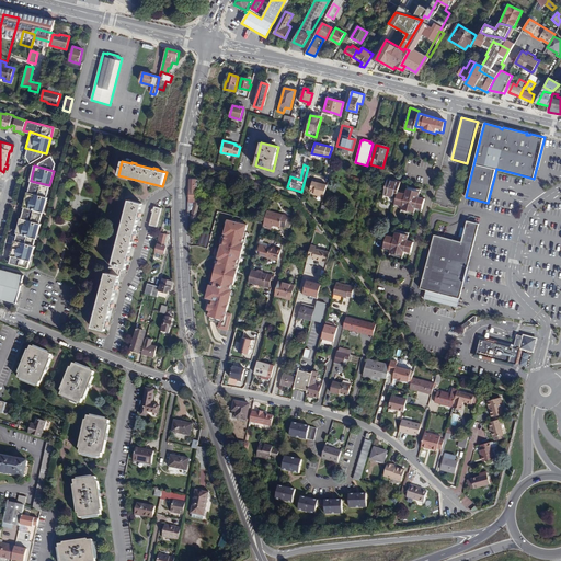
[(398,191),(401,182),(397,181),(393,180),(389,179),(385,195),(397,197),(398,191)]
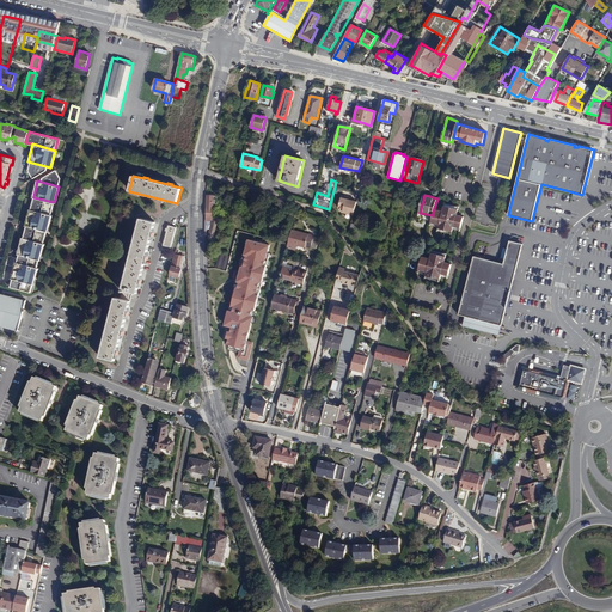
[(213,216),(219,196),(207,196),(207,216),(212,216),(213,216)]
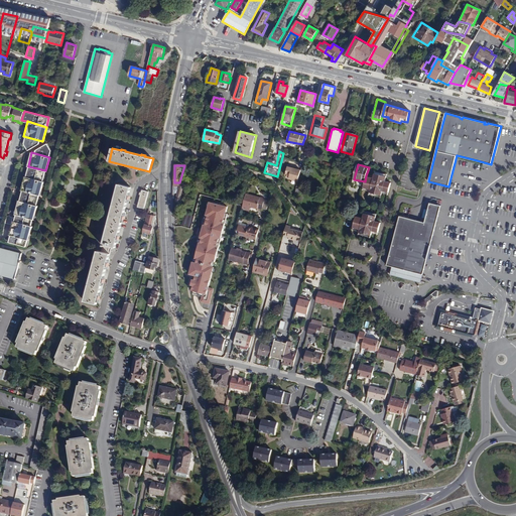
[(297,181),(300,170),(287,166),(284,175),(289,176),(288,179),(297,181)]
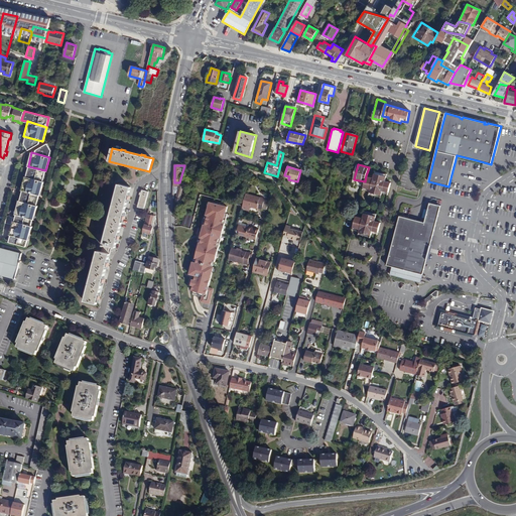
[(373,177),(366,175),(365,181),(363,187),(370,188),(370,190),(369,192),(381,195),(382,192),(382,190),(388,192),(391,182),(385,180),(386,176),(383,176),(383,175),(375,172),(373,177)]
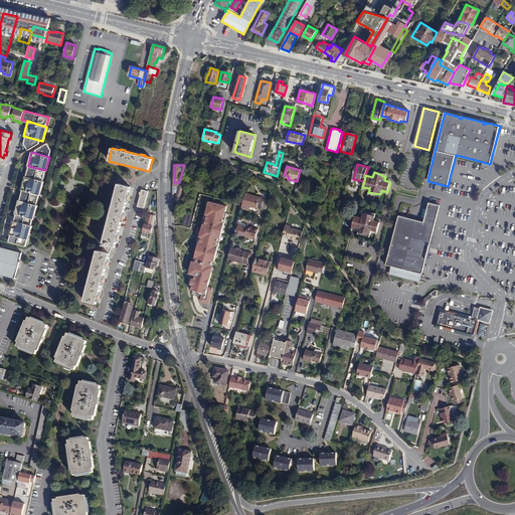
[(39,195),(42,181),(24,177),(20,190),(39,195)]
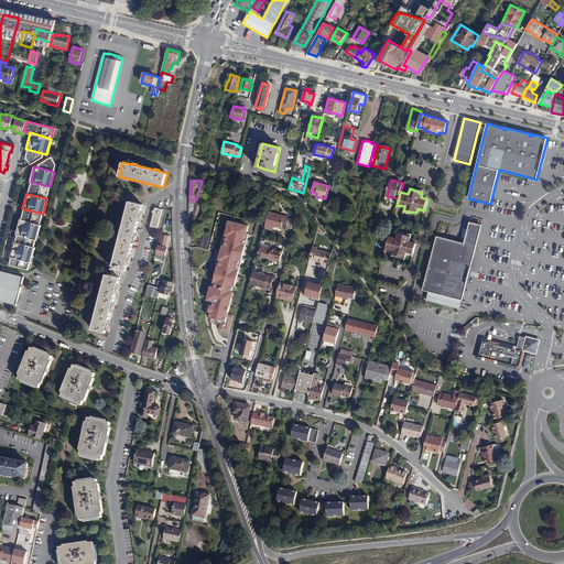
[(141,215),(143,205),(130,201),(112,267),(127,271),(129,261),(130,261),(131,258),(130,257),(134,239),(136,239),(137,236),(136,236),(140,218),(141,218),(142,215),(141,215)]
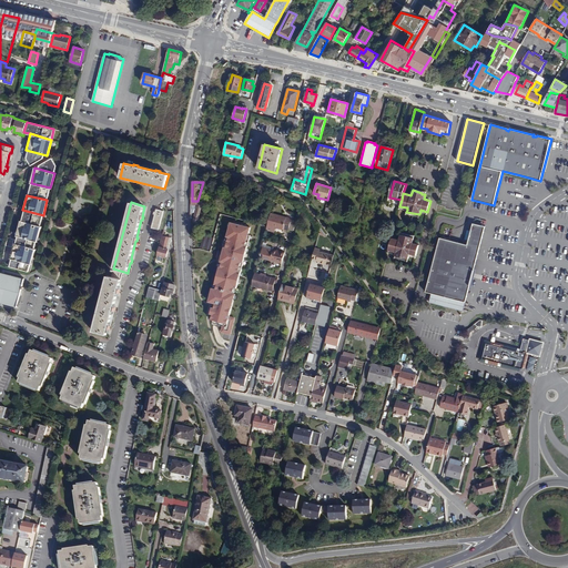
[(206,204),(198,202),(193,222),(198,223),(201,208),(205,209),(206,204)]
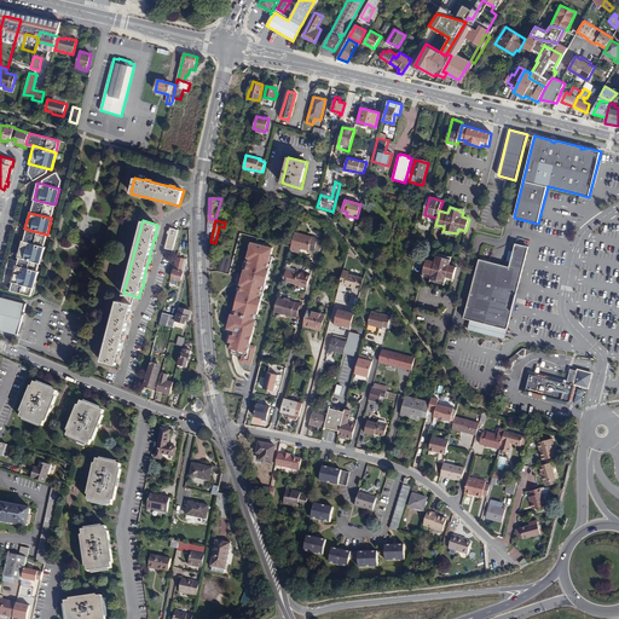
[(173,250),(178,230),(171,227),(165,248),(173,250)]
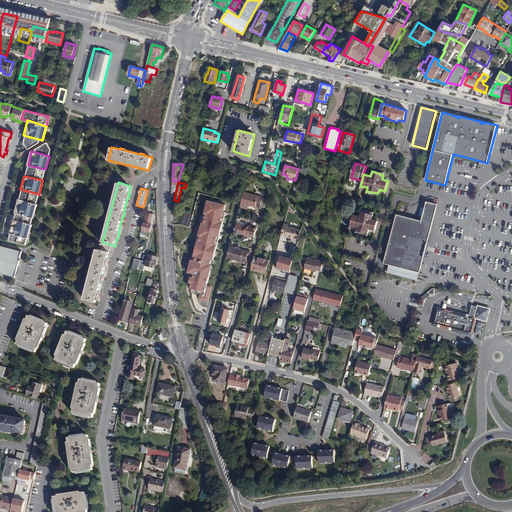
[(263,197),(244,192),(241,204),(255,208),(255,207),(260,208),(263,197)]
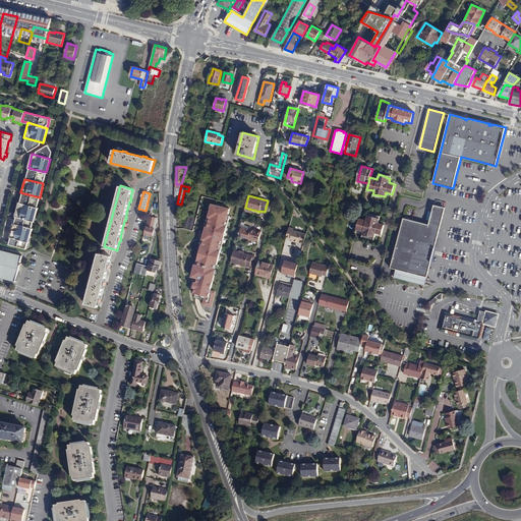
[(36,208),(17,203),(14,216),(33,221),(36,208)]
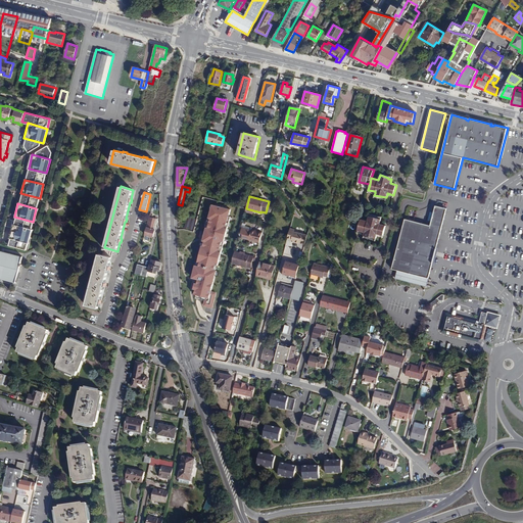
[(229,208),(211,204),(207,219),(209,219),(207,228),(205,227),(201,242),(202,243),(202,245),(200,245),(196,262),(198,263),(198,265),(194,264),(190,278),(196,280),(196,282),(194,282),(192,289),(194,290),(193,294),(204,297),(207,298),(209,291),(216,271),(212,271),(215,265),(217,265),(227,227),(225,226),(229,208)]
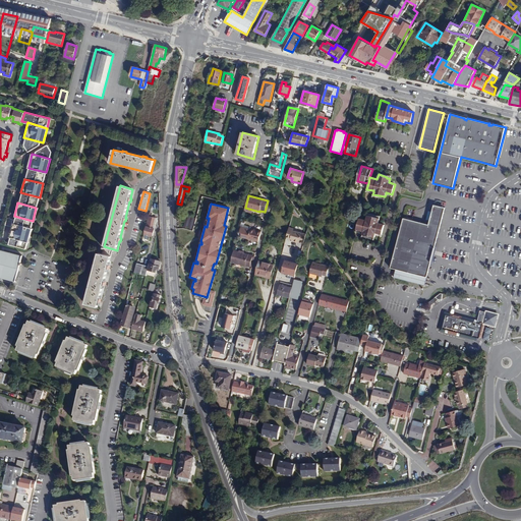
[(430,264),(435,248),(445,209),(433,206),(428,226),(403,219),(390,269),(396,271),(394,279),(418,285),(420,277),(426,278),(430,264)]
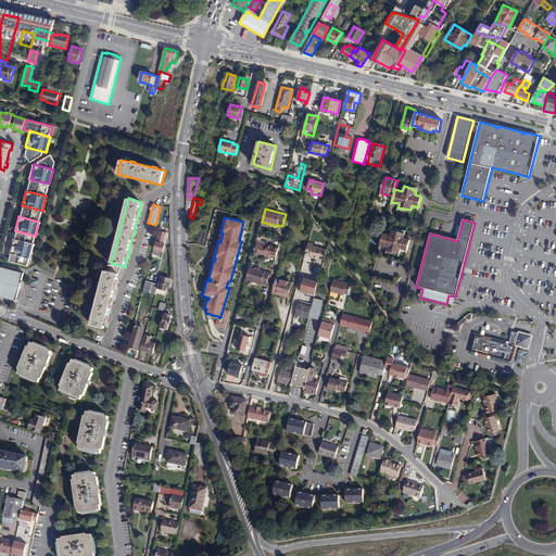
[(166,223),(161,222),(154,250),(163,252),(166,238),(168,237),(168,236),(167,234),(167,232),(162,231),(163,229),(164,229),(166,223)]
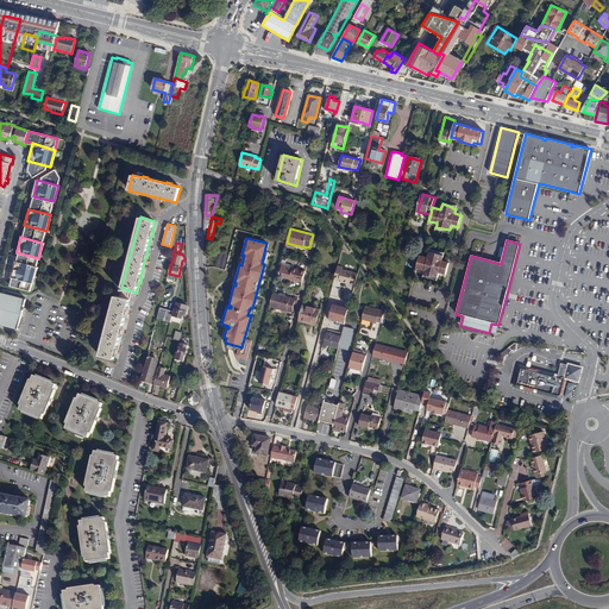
[(425,270),(425,272),(424,274),(438,277),(439,274),(439,272),(446,274),(450,263),(443,261),(444,256),(439,256),(439,253),(429,251),(428,257),(420,256),(416,268),(425,270)]
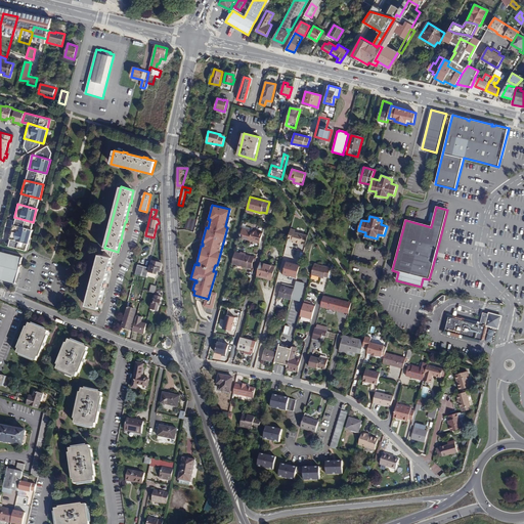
[(195,220),(188,218),(186,228),(192,229),(195,220)]
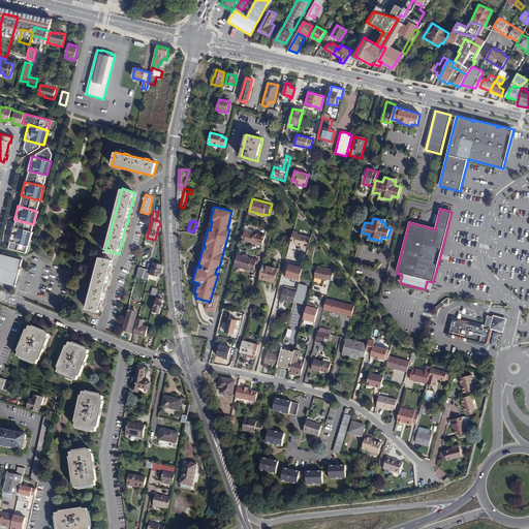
[(28,246),(32,231),(12,227),(8,241),(28,246)]
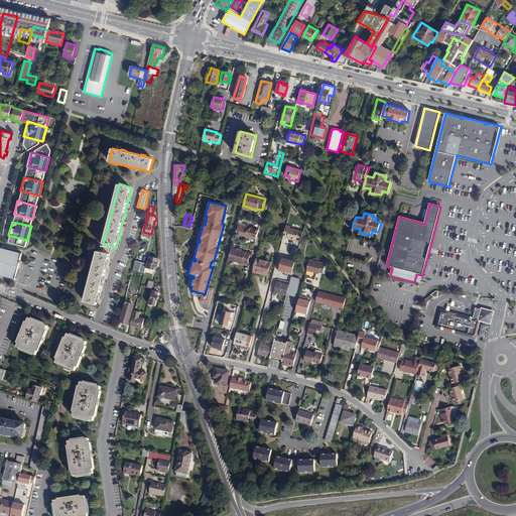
[(300,242),(303,232),(291,229),(292,227),(286,226),(283,235),(287,236),(286,238),(300,242)]
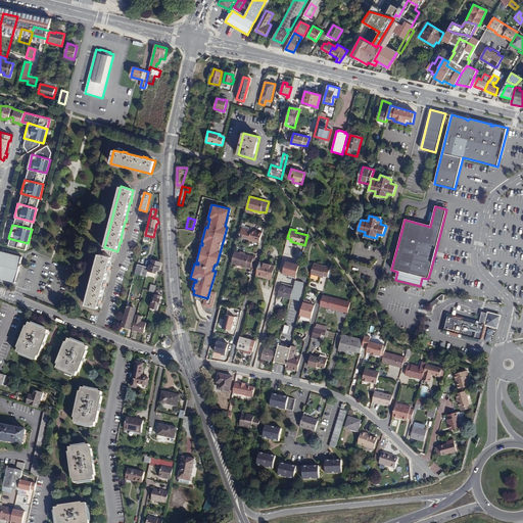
[(263,233),(251,230),(251,231),(249,240),(260,242),(263,233)]
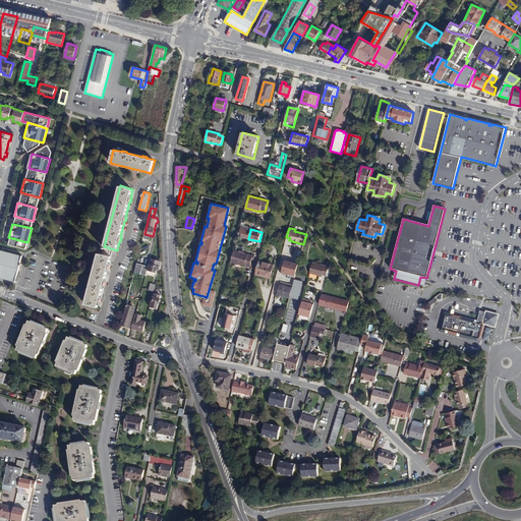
[(22,256),(11,253),(0,249),(0,276),(5,278),(15,281),(22,256)]
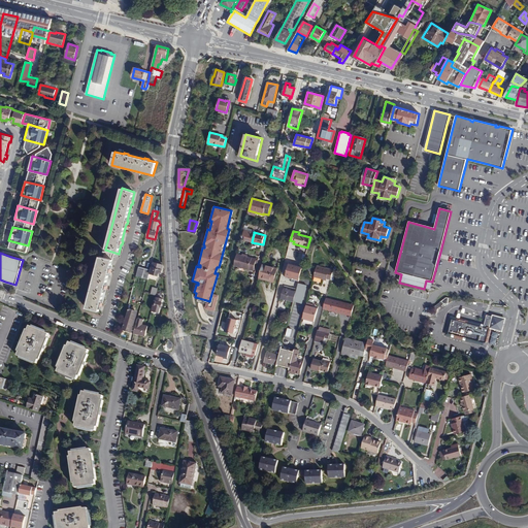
[(237,254),(234,265),(254,270),(257,259),(237,254)]
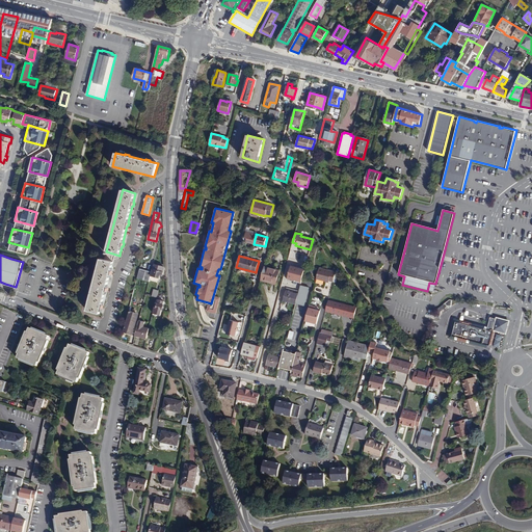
[(111,270),(113,262),(101,259),(87,310),(100,314),(101,311),(102,312),(103,308),(102,308),(105,294),(106,294),(107,291),(106,291),(110,274),(112,274),(112,270),(111,270)]
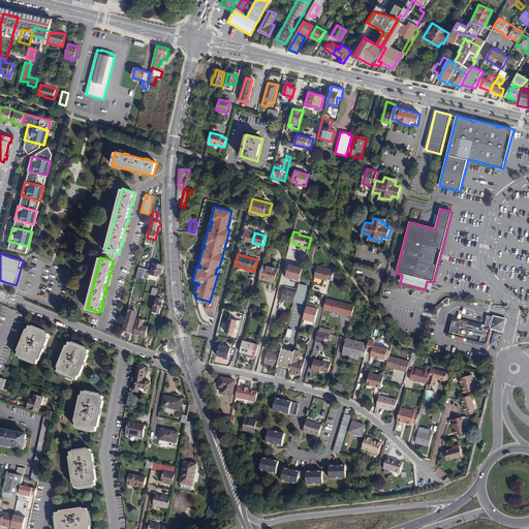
[(157,263),(153,262),(151,271),(150,274),(158,276),(158,274),(159,273),(160,273),(162,273),(163,266),(160,265),(160,263),(157,262),(157,263)]
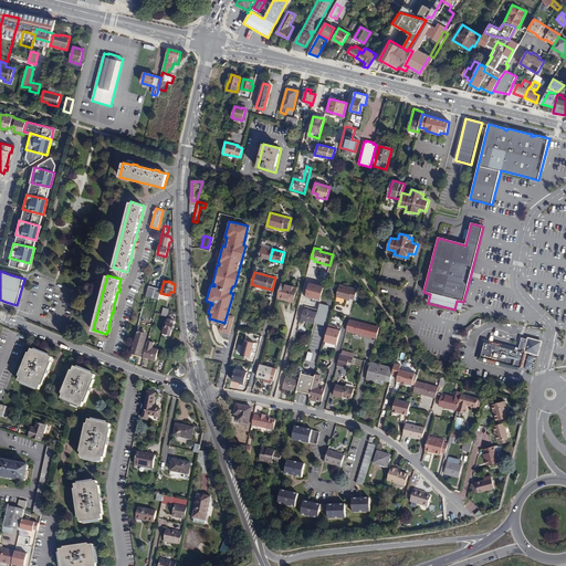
[(310,282),(306,296),(321,300),(321,299),(322,296),(322,293),(324,286),(310,282)]
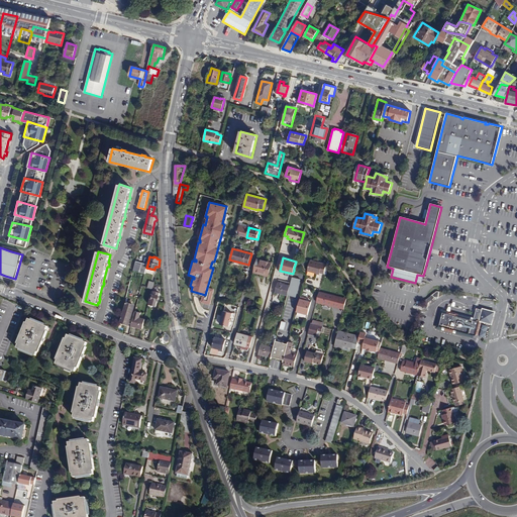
[(272,264),(256,260),(253,272),(268,276),(272,264)]
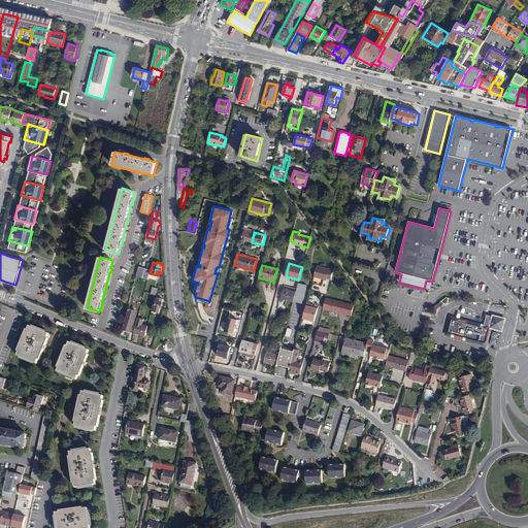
[(331,279),(333,270),(317,266),(314,276),(323,278),(323,277),(327,278),(331,279)]
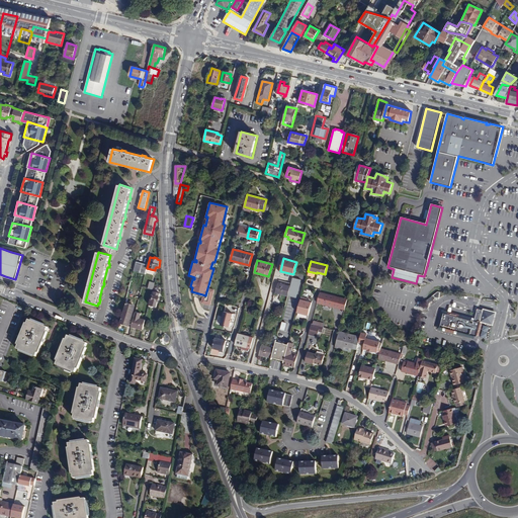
[(148,265),(136,263),(134,271),(145,274),(147,268),(148,265)]
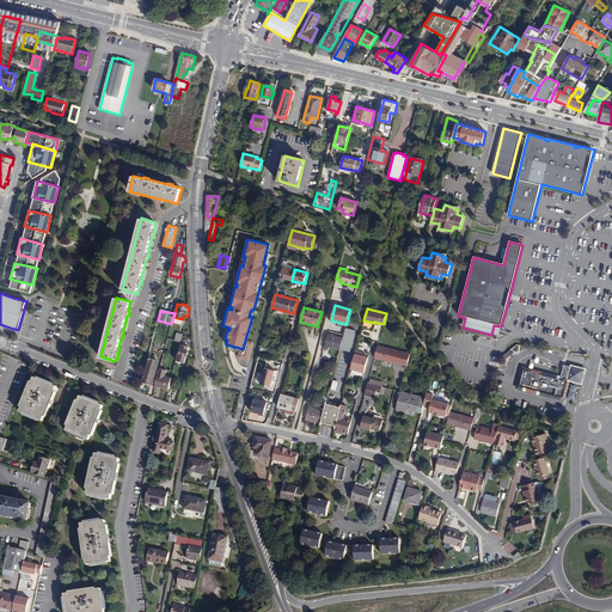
[(343,338),(341,348),(350,352),(355,331),(346,329),(344,336),(343,338)]
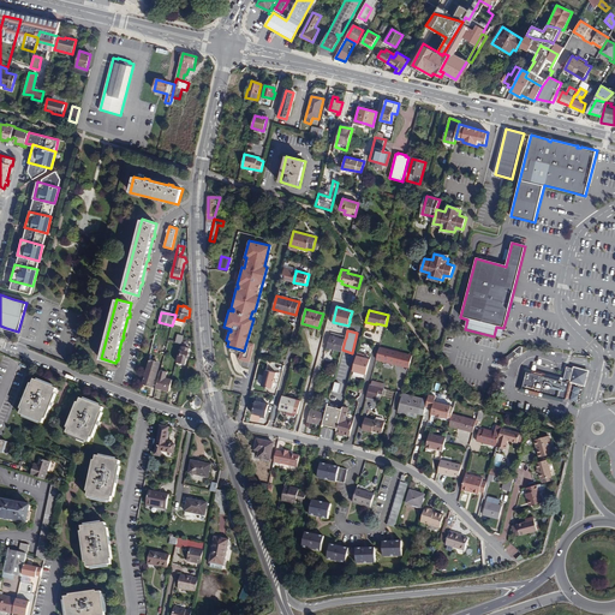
[(328,347),(342,351),(342,350),(345,340),(335,339),(336,336),(332,335),(330,338),(328,347)]
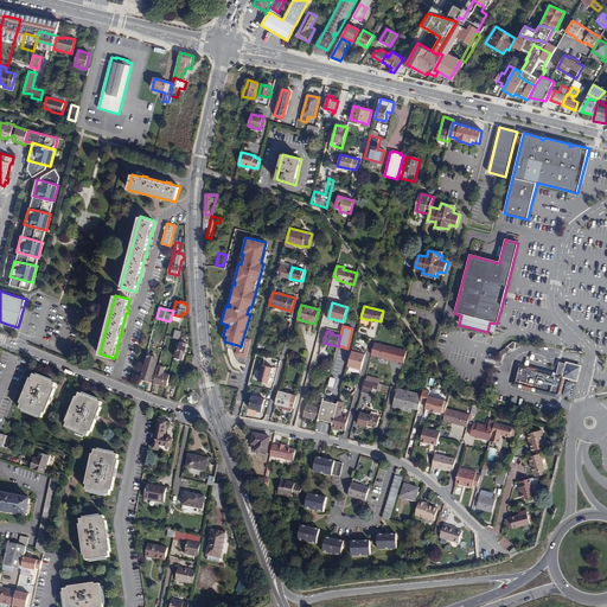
[(251,339),(243,338),(241,346),(237,345),(235,356),(247,358),(251,339)]
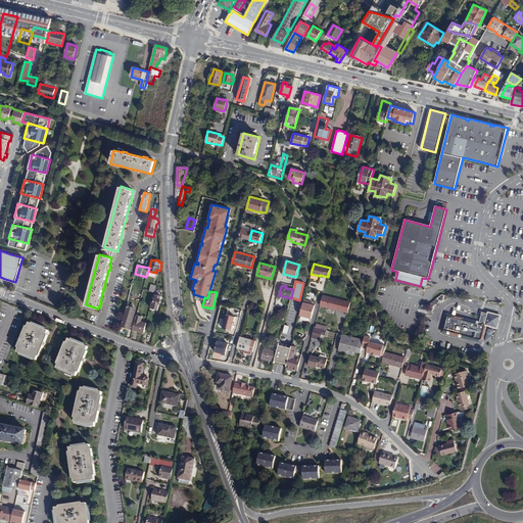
[(160,296),(154,294),(150,307),(157,310),(160,296)]
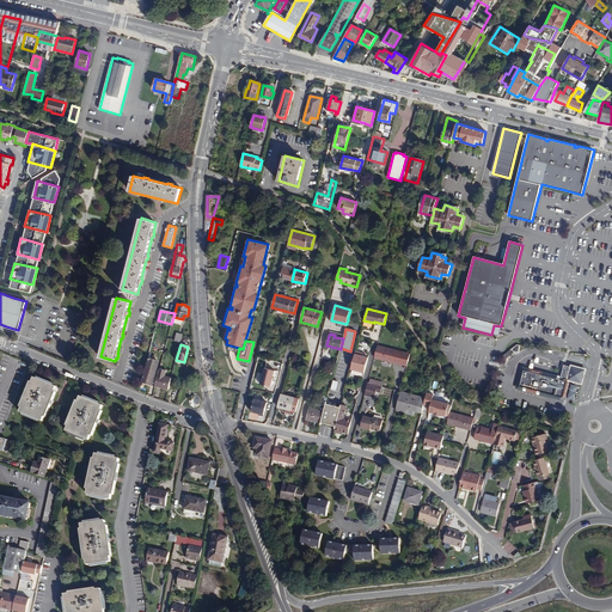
[(519,346),(516,344),(502,356),(501,365),(506,366),(508,357),(515,352),(519,352),(519,346)]
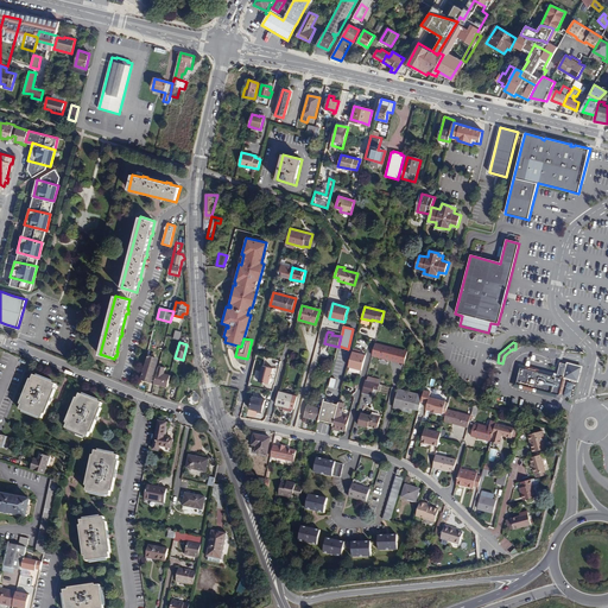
[(359,350),(353,349),(348,367),(362,369),(366,355),(360,354),(359,353),(359,350)]
